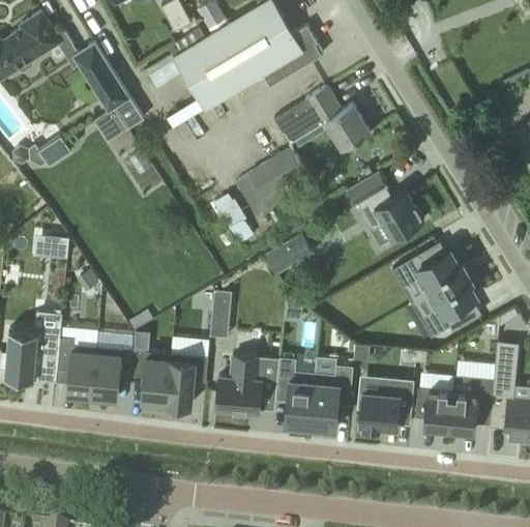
[(173,0),(162,6),(175,31),(192,23),(179,0),(173,0)]
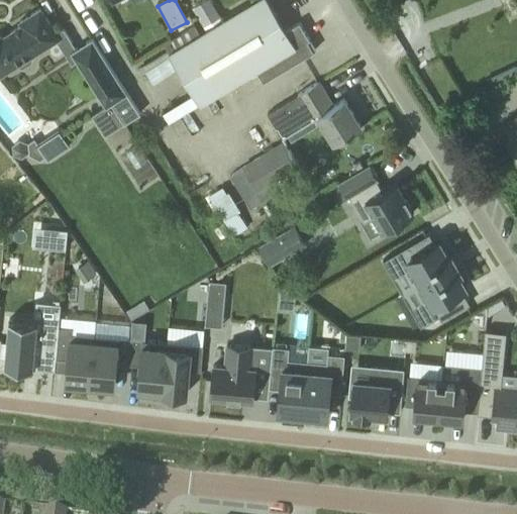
[(267,0),(261,0),(200,37),(170,57),(201,108),(257,73),(265,84),(315,54),(308,42),(310,41),(300,24),(287,32),(267,0)]
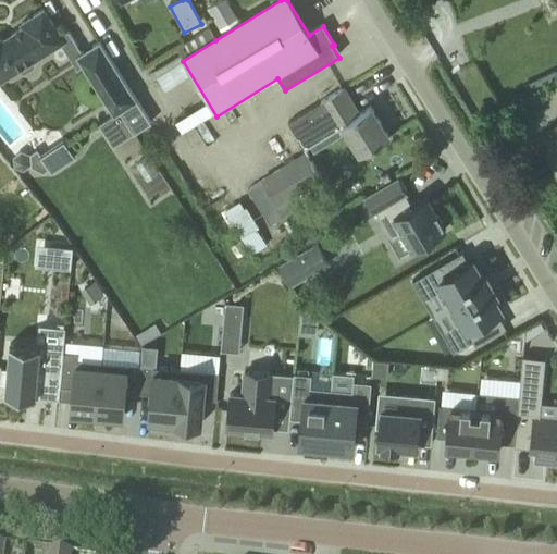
[(208,12),(220,31),(237,20),(225,0),(208,12)]
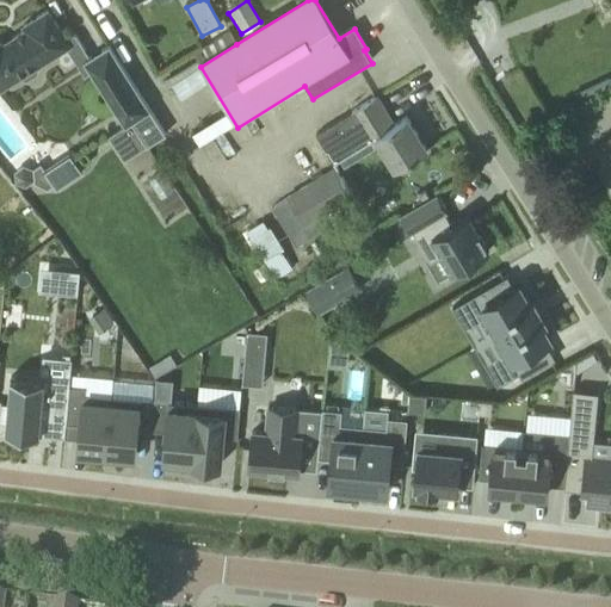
[(38,68),(67,50),(79,43),(76,39),(75,38),(74,37),(73,37),(71,37),(66,41),(48,13),(23,29),(26,32),(2,48),(0,44),(0,92),(19,81),(29,82),(37,76),(38,68)]
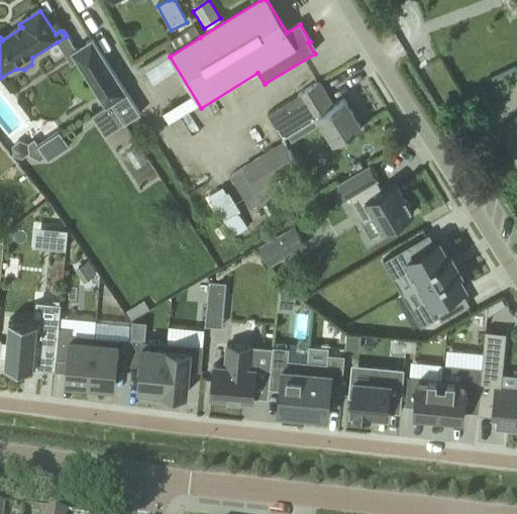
[(94,118),(113,107),(128,97),(93,41),(77,52),(72,55),(77,64),(79,66),(86,78),(91,85),(99,97),(106,109),(95,115),(93,117),(94,117),(94,118)]
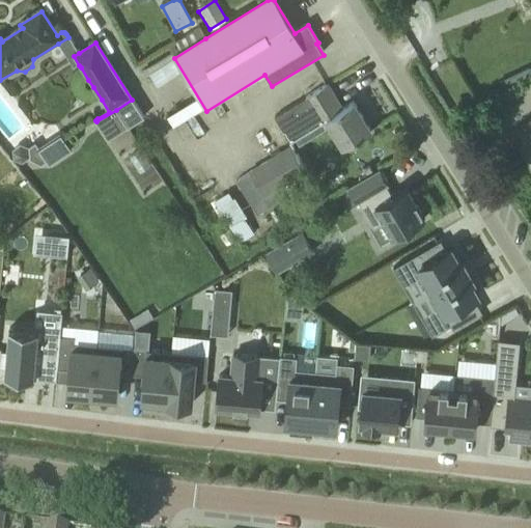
[(342,111),(328,87),(327,86),(306,100),(322,124),(328,121),(344,149),(371,133),(354,104),(342,111)]
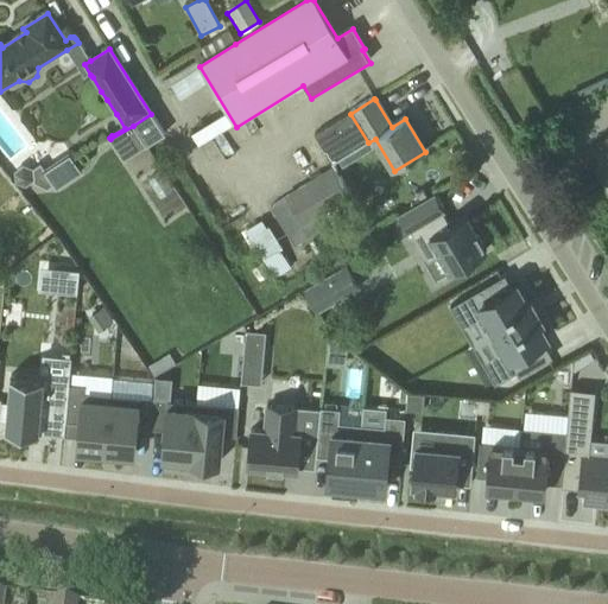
[(147,147),(133,126),(111,139),(125,161),(147,147)]
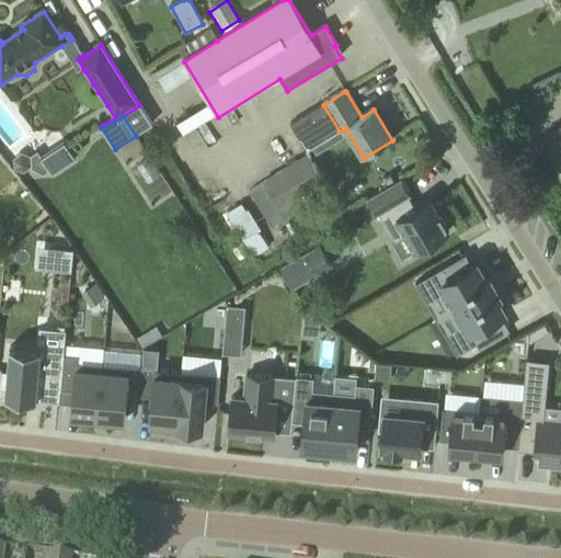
[(560,128),(542,141),(560,170),(560,128)]
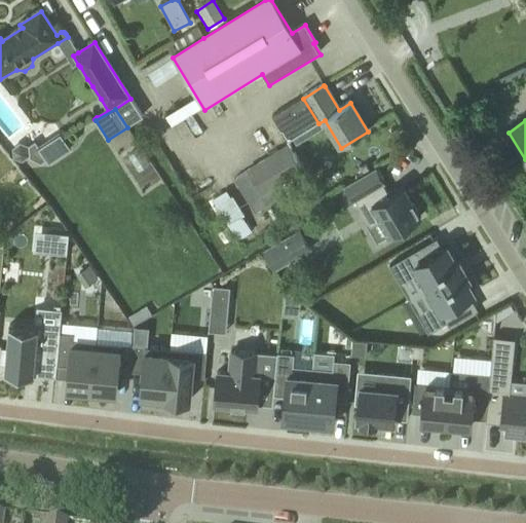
[(60,135),(36,148),(44,164),(69,151),(60,135)]
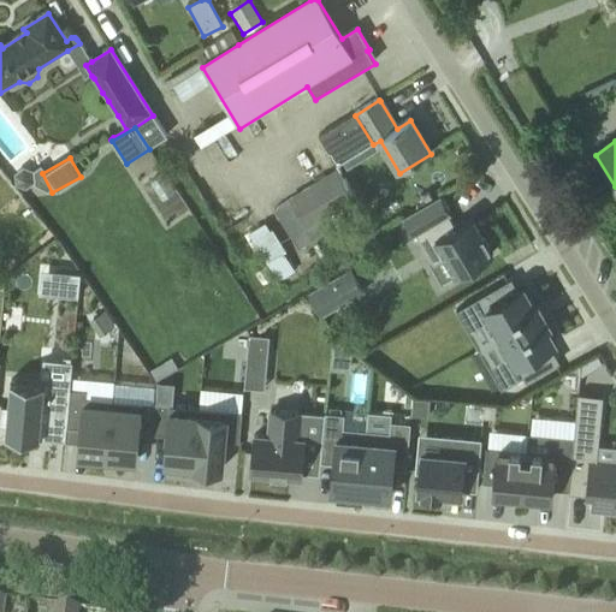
[(341,173),(324,184),(291,205),(290,202),(274,213),(298,251),(330,231),(324,220),(357,200),(341,173)]
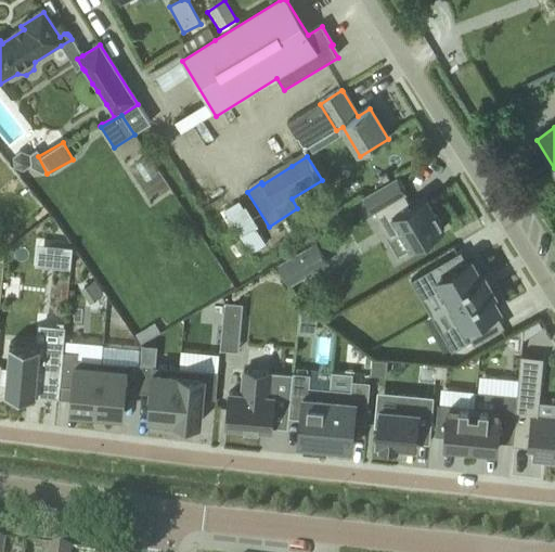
[(0,180),(10,174),(0,161),(0,180)]
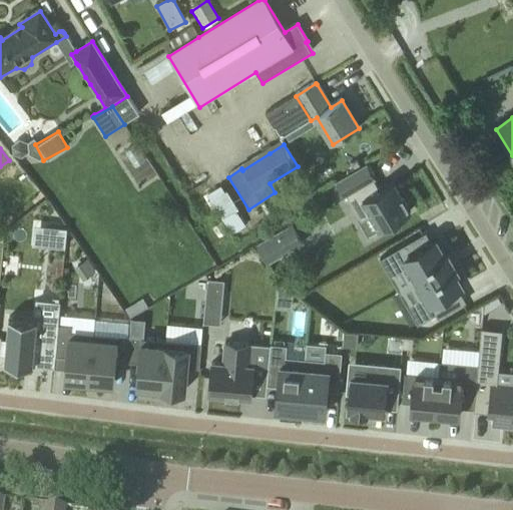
[(411,213),(393,183),(379,191),(374,181),(376,180),(367,165),(336,183),(345,198),(347,197),(361,222),(372,216),(380,231),(411,213)]
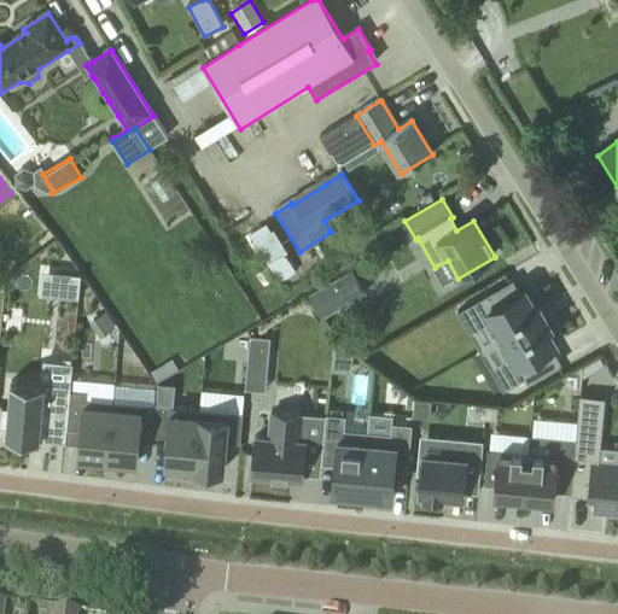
[(279,285),(298,273),(266,224),(246,237),(279,285)]
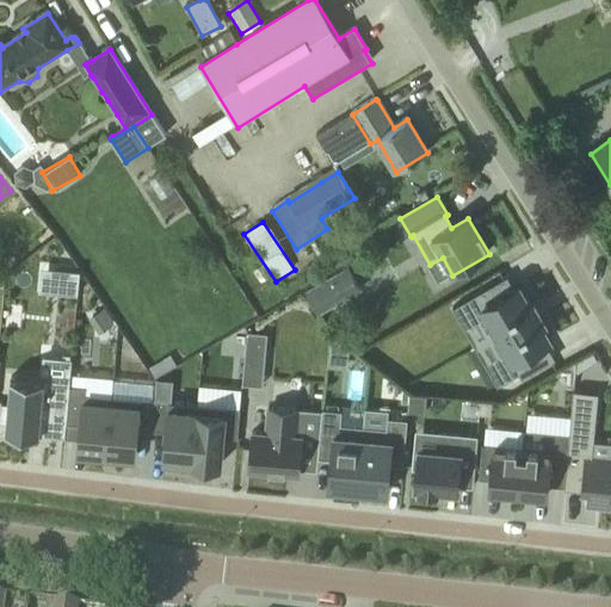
[(57,296),(78,297),(80,273),(60,272),(57,296)]
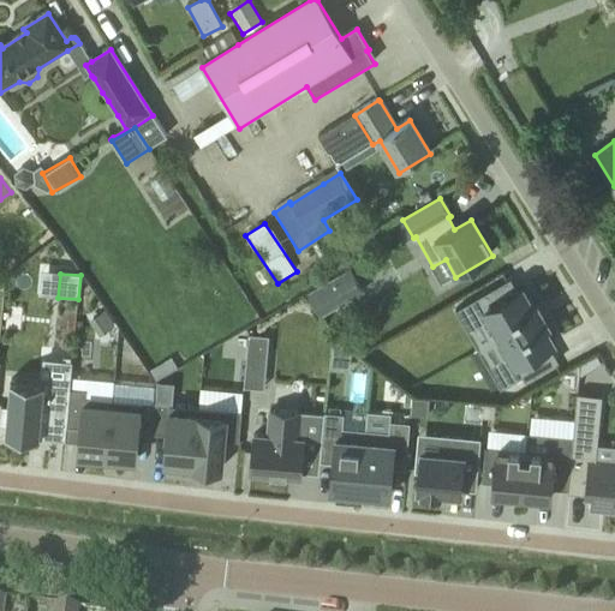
[(348,303),(335,281),(311,295),(324,318),(348,303)]
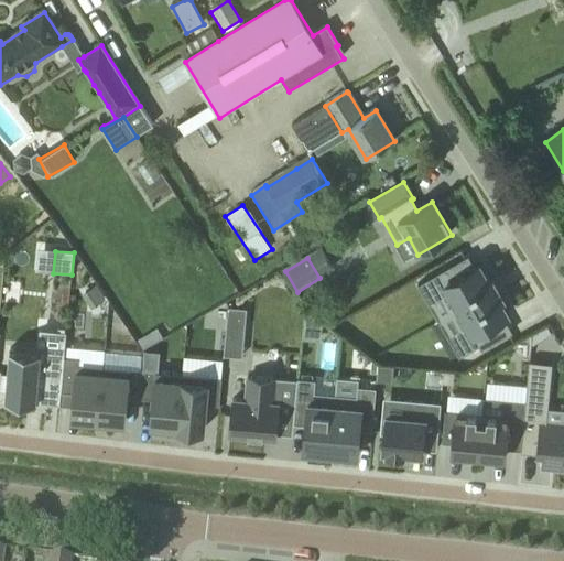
[(438,295),(451,316),(497,289),(490,279),(487,281),(478,267),(470,271),(464,260),(416,288),(418,289),(421,287),(429,301),(438,295)]
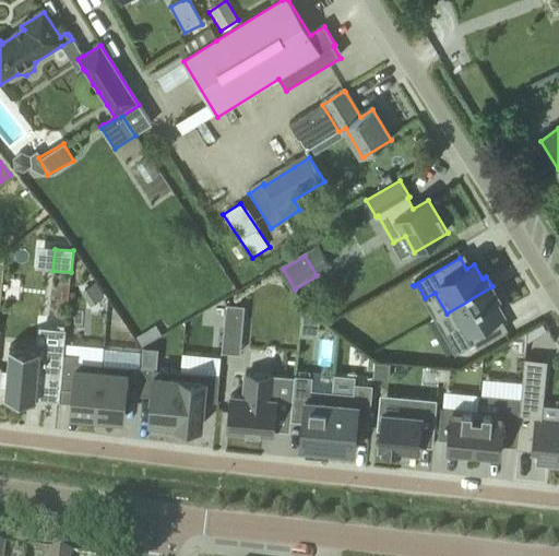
[(92,284),(80,293),(90,306),(102,297),(92,284)]
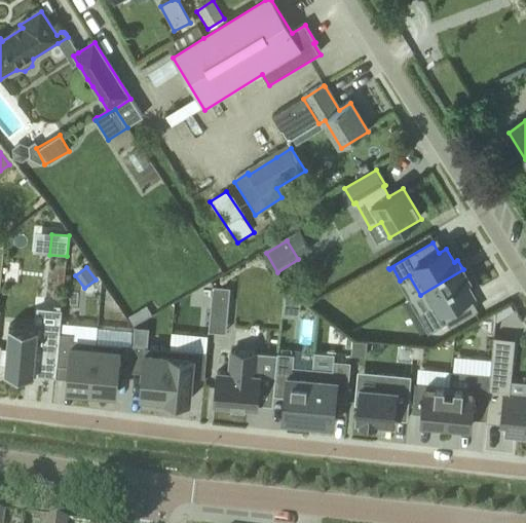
[(468,279),(463,269),(420,295),(430,313),(422,319),(429,333),(426,334),(427,336),(446,325),(448,330),(475,314),(465,299),(473,295),(465,282),(468,279)]
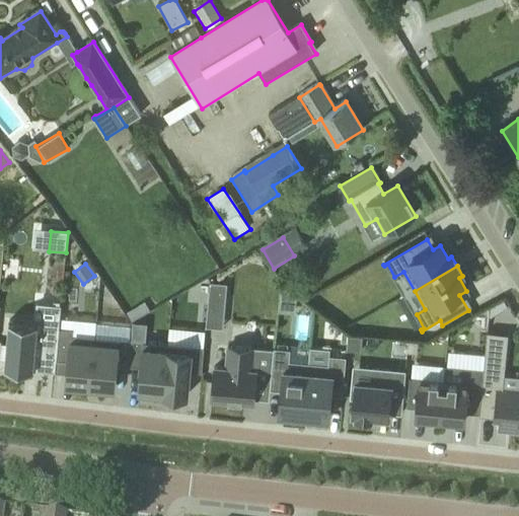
[(226,285),(225,290),(211,289),(211,284),(210,284),(208,306),(225,308),(227,286),(226,285)]
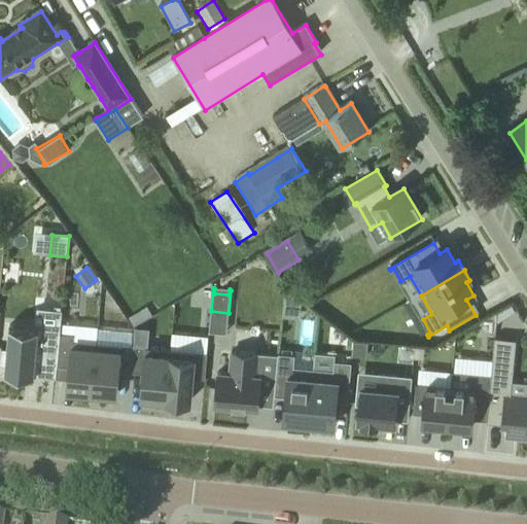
[(0,368),(5,369),(4,375),(12,376),(12,382),(34,384),(35,371),(55,373),(55,380),(56,380),(57,364),(60,339),(62,312),(61,312),(59,326),(43,325),(43,330),(9,327),(7,350),(1,350),(0,361),(0,368)]
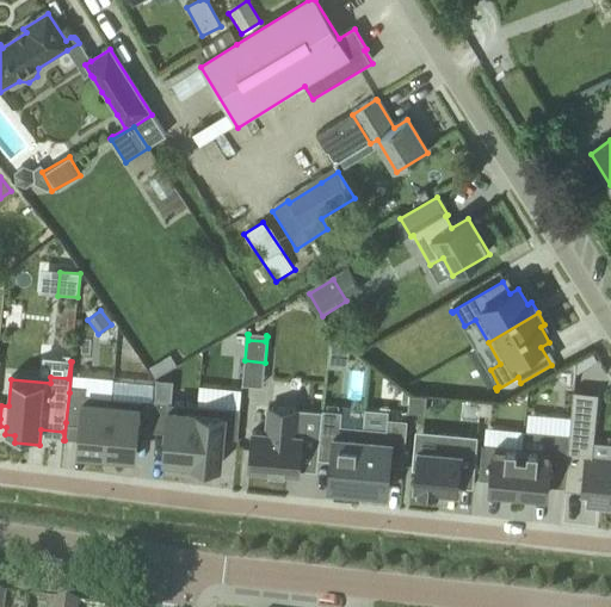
[(84,401),(84,394),(69,392),(66,422),(80,423),(78,451),(90,452),(90,454),(106,457),(112,396),(111,396),(110,403),(84,401)]
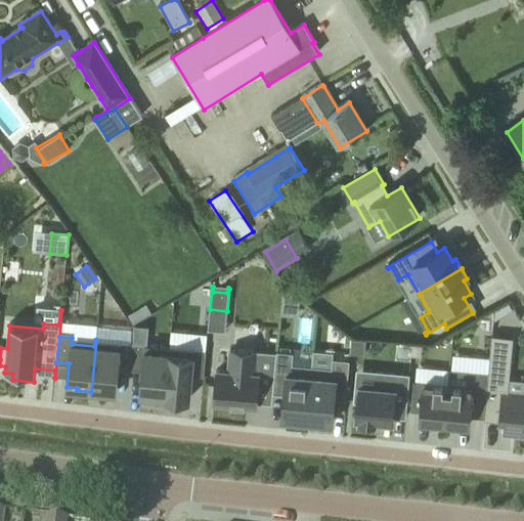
[(504,436),(523,438),(523,434),(523,394),(508,393),(513,339),(491,337),(486,390),(484,420),(484,422),(505,424),(504,436)]
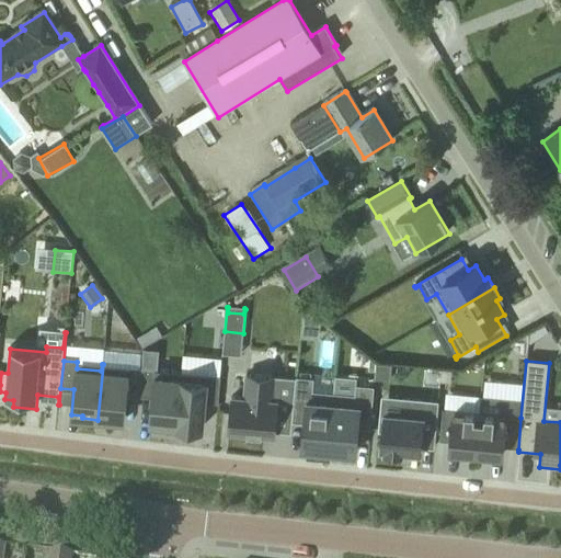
[(113,418),(124,419),(126,394),(139,396),(142,371),(142,367),(103,364),(98,420),(113,421),(113,418)]
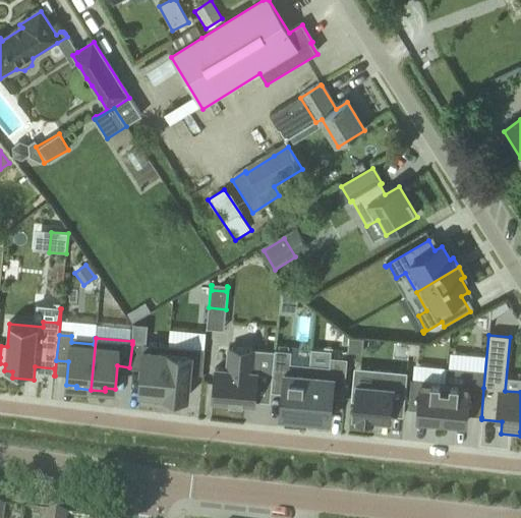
[(139,394),(164,396),(168,353),(143,351),(143,345),(132,344),(129,367),(129,369),(141,370),(139,394)]
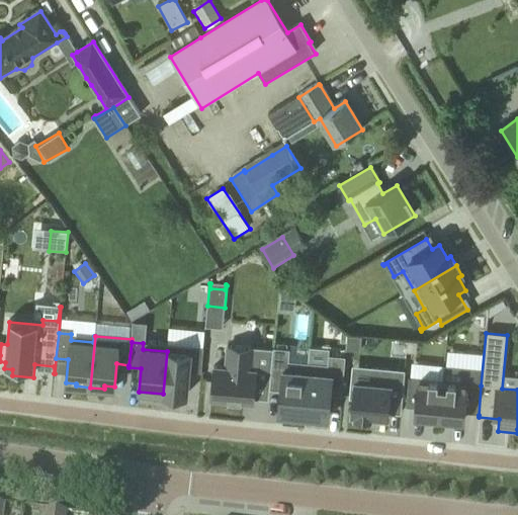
[(189,372),(201,373),(203,348),(167,345),(167,351),(163,394),(163,395),(187,397),(189,372)]
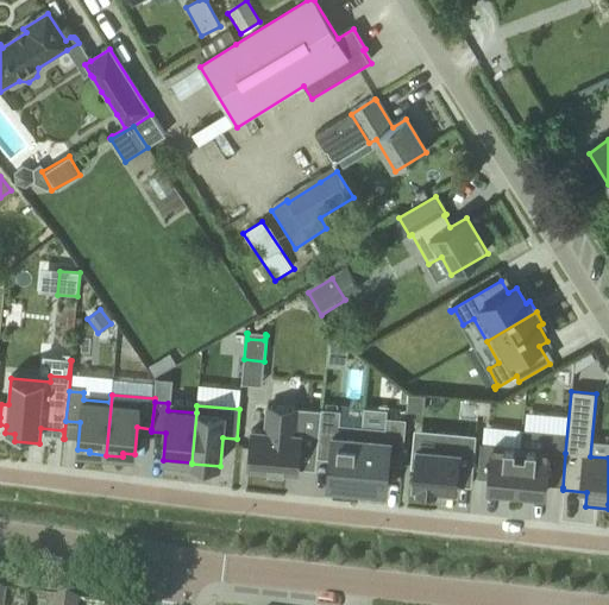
[(265,434),(251,433),(249,471),(297,476),(301,438),(295,436),(297,411),(268,409),(265,434)]
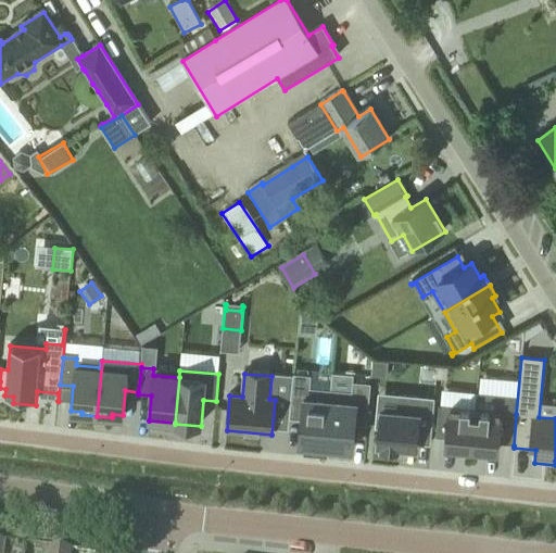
[(303,448),(326,449),(331,391),(310,389),(312,376),(293,375),(290,415),(302,416),(300,447),(303,447),(303,448)]
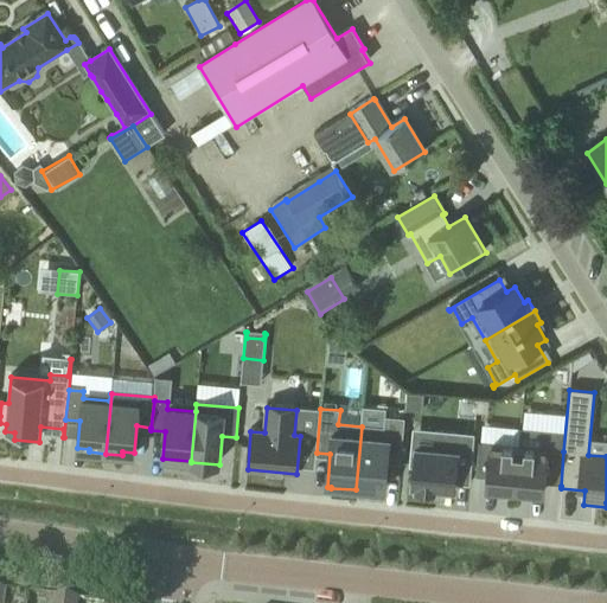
[(384,429),(362,427),(356,489),(381,492),(384,492),(387,459),(401,460),(404,419),(385,417),(384,429)]
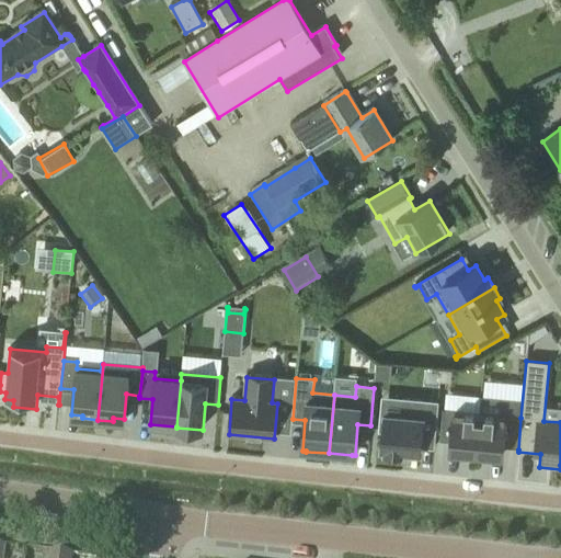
[(480,413),(454,411),(443,410),(439,442),(450,443),(449,453),(476,456),(480,413)]
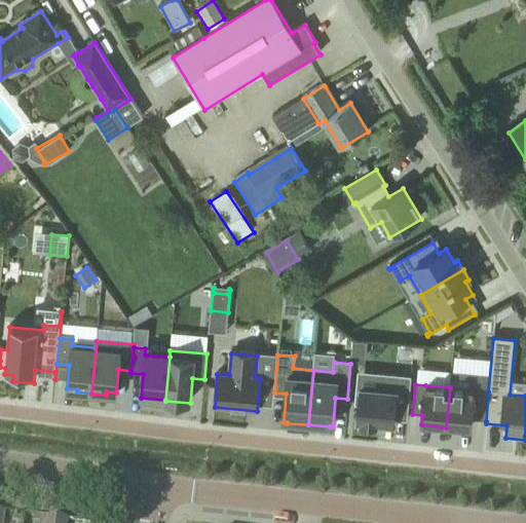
[(488,391),(450,387),(446,427),(471,430),(472,420),(486,421),(488,391)]
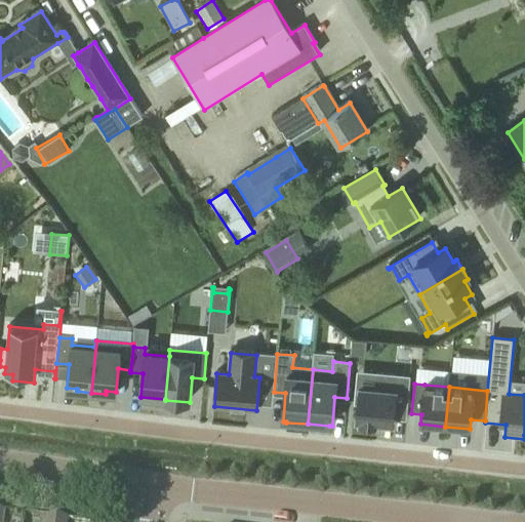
[(377,423),(378,423),(379,424),(379,423),(387,424),(389,424),(393,424),(396,392),(356,389),(354,405),(359,406),(357,420),(360,420),(359,425),(376,426),(377,423)]
